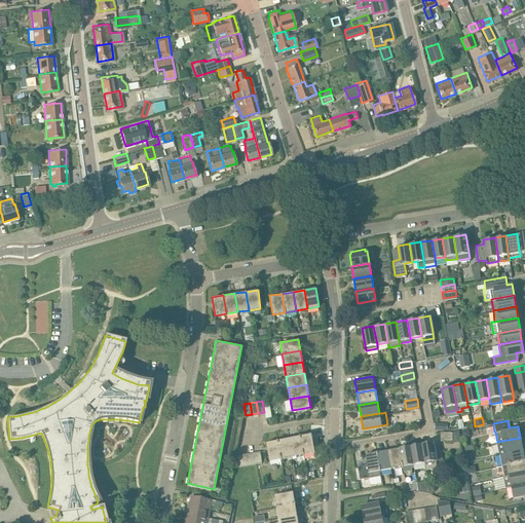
[(440,431),(440,439),(452,439),(451,442),(460,440),(458,430),(452,431),(451,431),(440,431)]
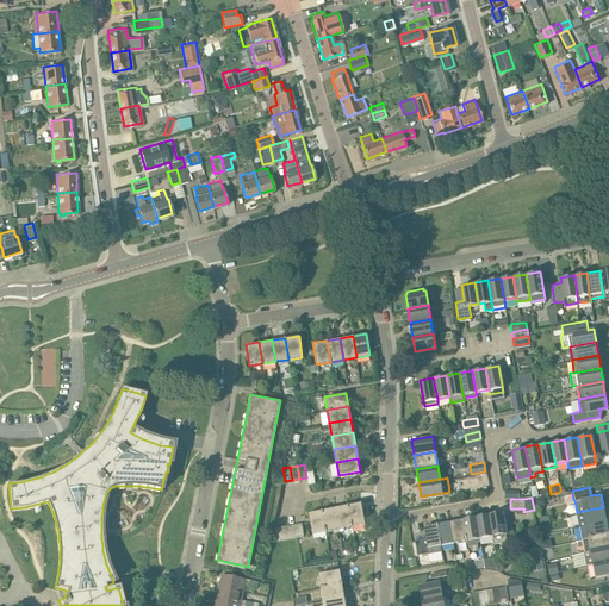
[(352,525),(365,523),(361,503),(348,505),(352,525)]
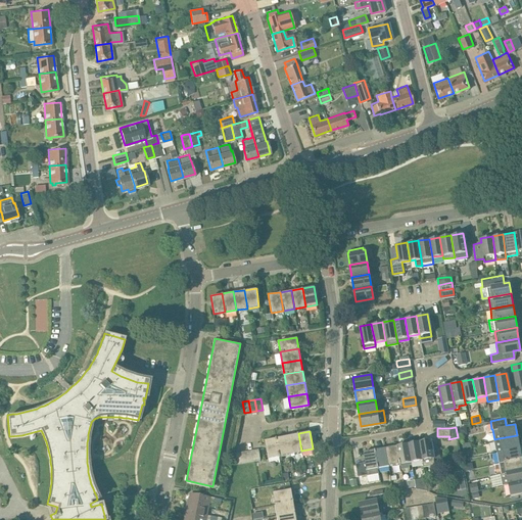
[(301,451),(298,433),(287,435),(290,454),(301,451)]
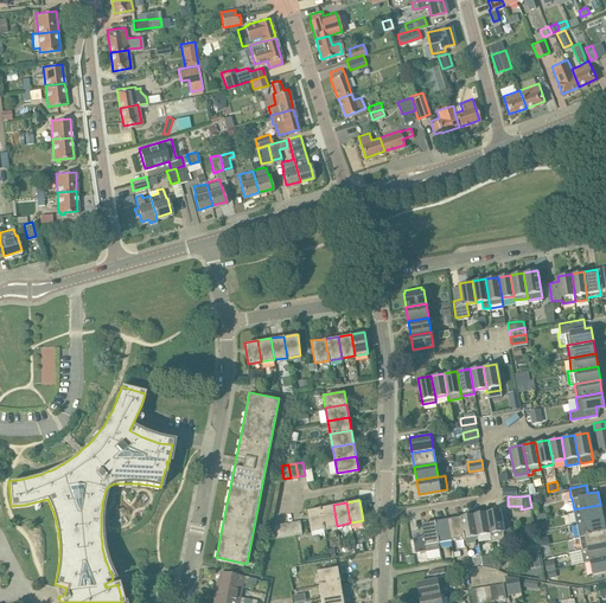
[(337,526),(333,505),(320,507),(324,528),(337,526)]
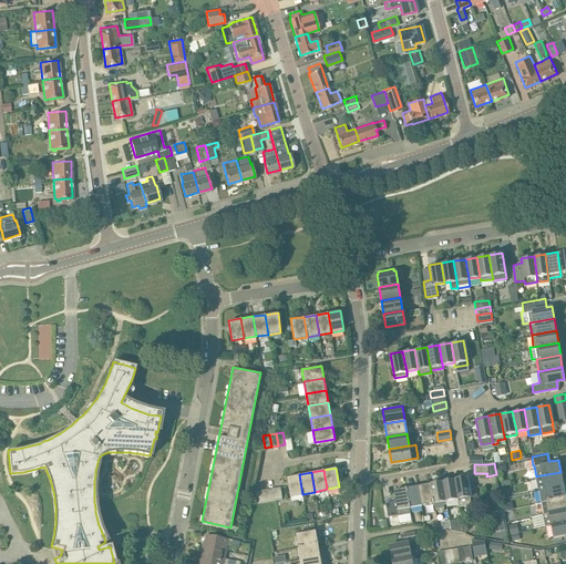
[(538,489),(543,488),(563,484),(561,472),(541,475),(536,477),(538,489)]
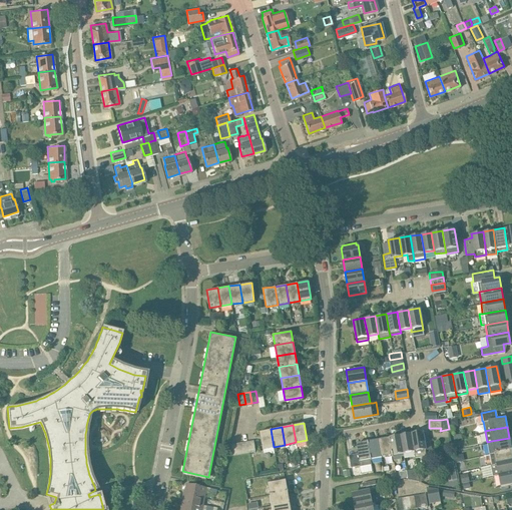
[(274,447),(271,429),(260,431),(263,449),(274,447)]
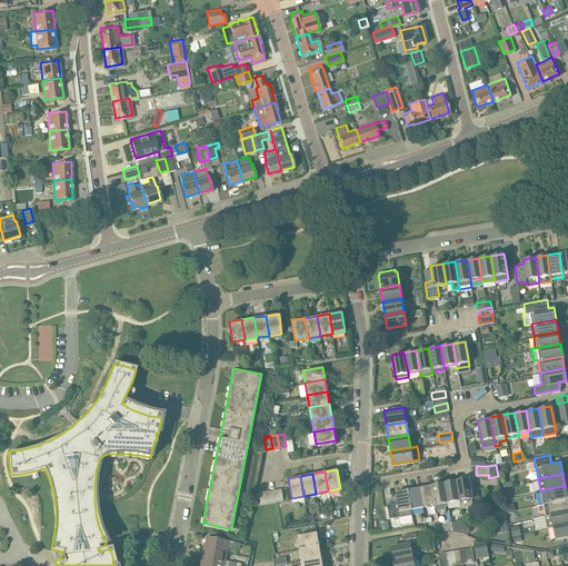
[(456,480),(459,503),(460,506),(472,504),(471,498),(477,497),(476,488),(471,489),(470,479),(468,480),(468,478),(456,480)]
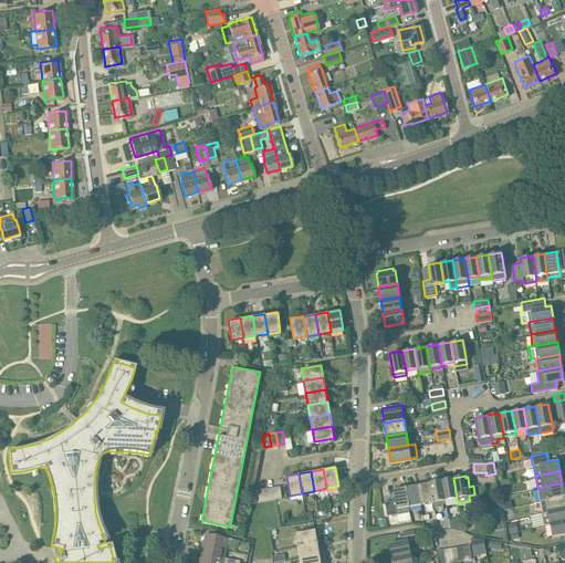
[(457,500),(453,478),(441,480),(445,500),(445,502),(457,500)]
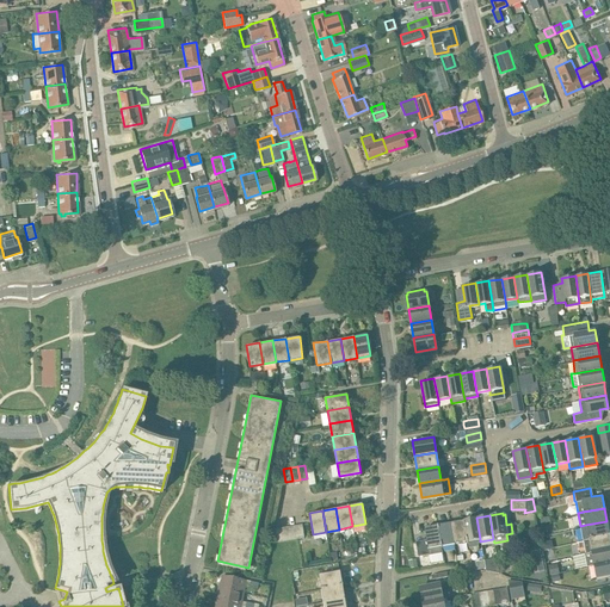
[(467,540),(480,539),(476,518),(463,520),(467,540)]
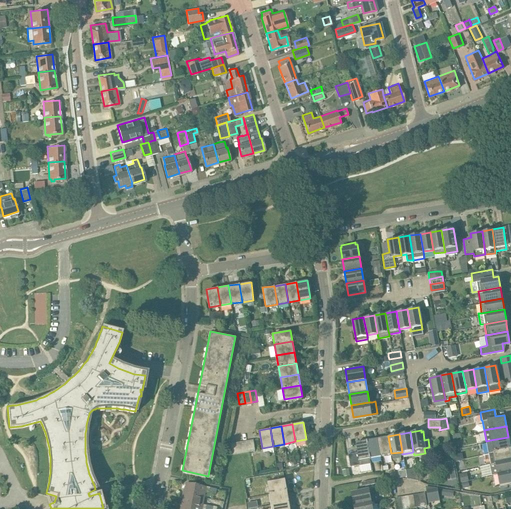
[(380,455),(391,453),(388,436),(377,438),(380,455)]
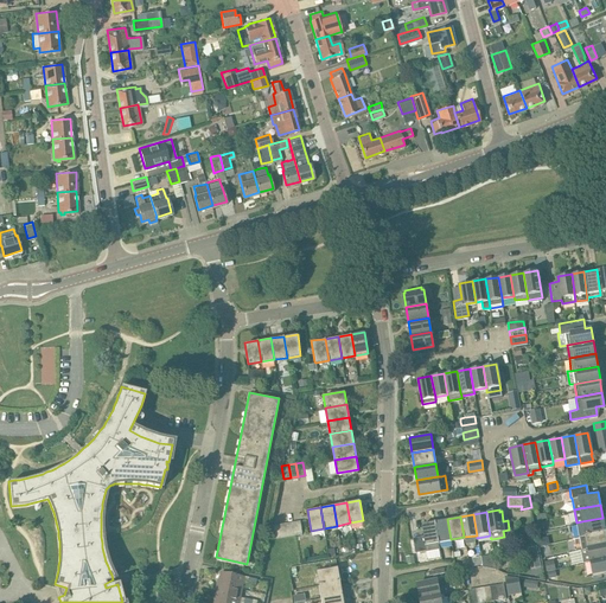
[(605,530),(603,518),(581,521),(576,523),(579,536),(585,534),(605,530)]
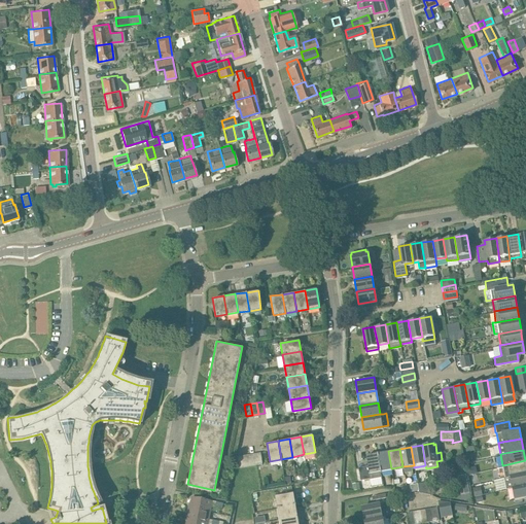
[(380,470),(391,468),(388,451),(378,452),(380,470)]
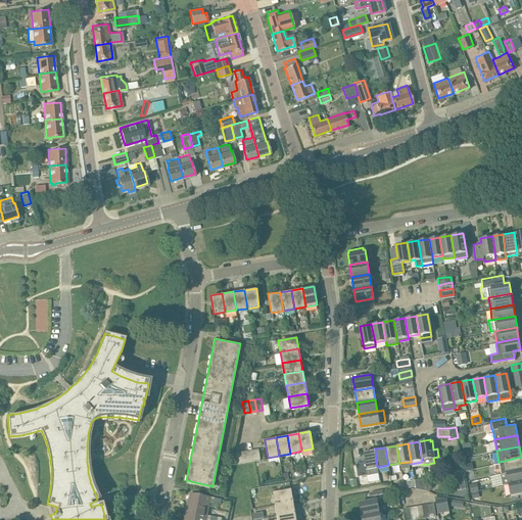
[(377,467),(375,448),(363,451),(364,460),(354,462),(358,475),(378,471),(377,467)]
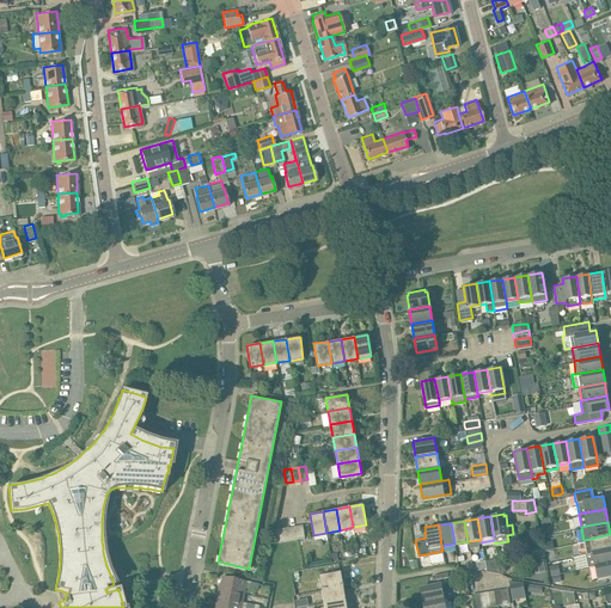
[(610,547),(610,539),(610,534),(590,539),(584,540),(585,547),(588,550),(590,552),(592,552),(610,547)]
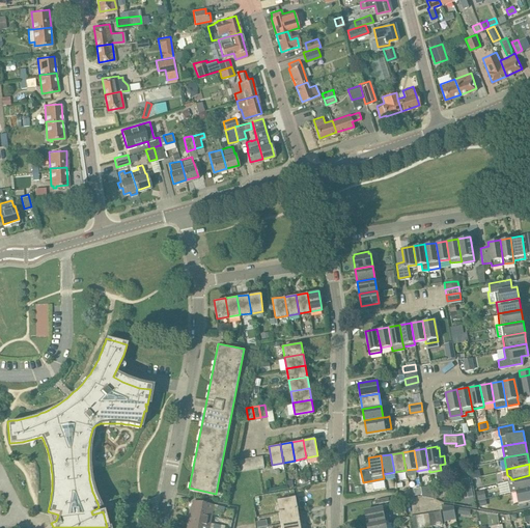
[(529,487),(529,475),(513,479),(511,479),(511,481),(507,482),(509,492),(515,491),(529,487)]
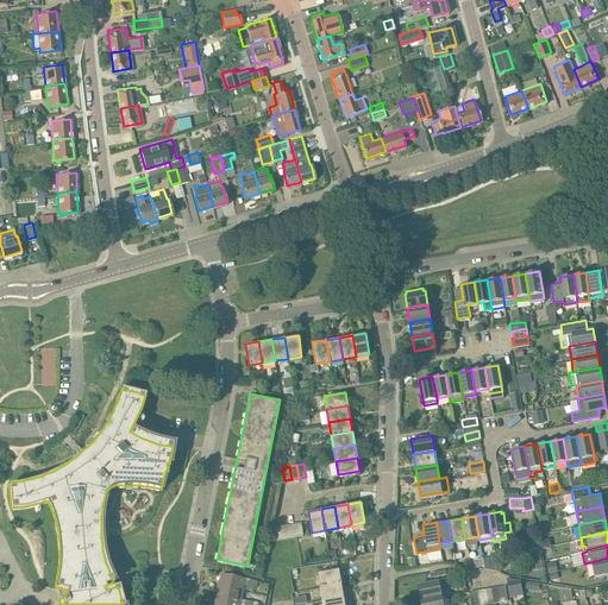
[(607,558),(591,562),(594,575),(607,572),(607,558)]
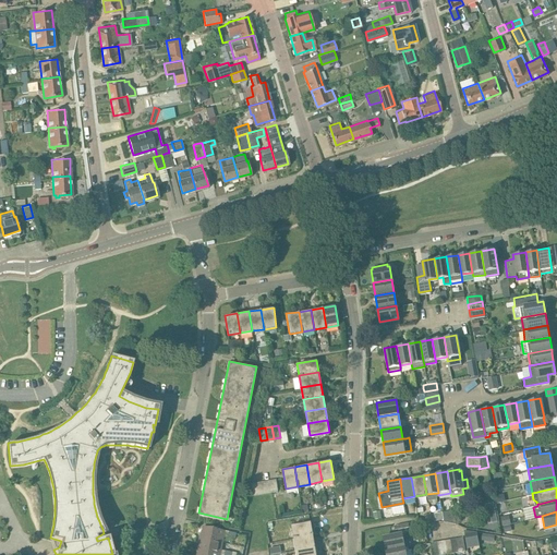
[(501,523),(505,522),(509,522),(508,514),(500,515),(501,523)]
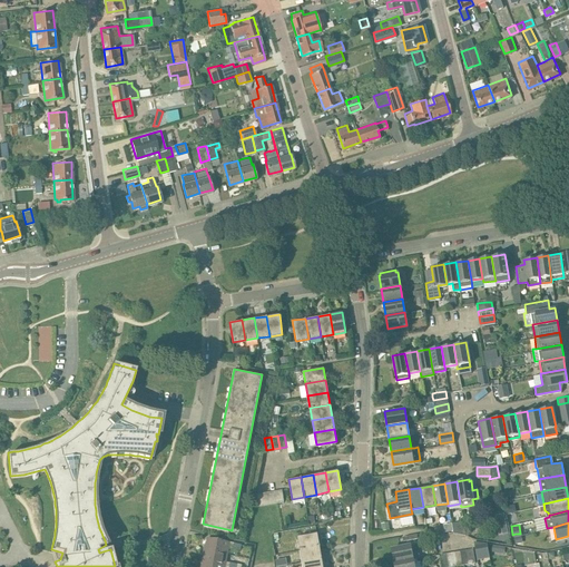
[(300,548),(320,545),(317,533),(297,536),(300,548)]
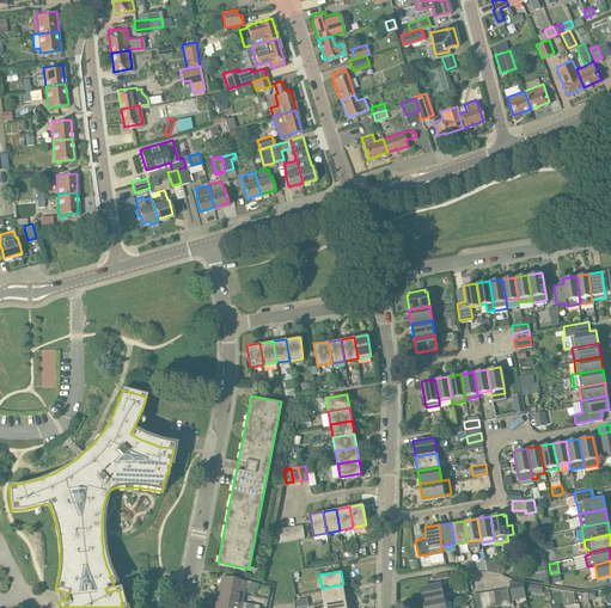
[(221,575),(219,587),(244,593),(245,585),(246,579),(221,575)]
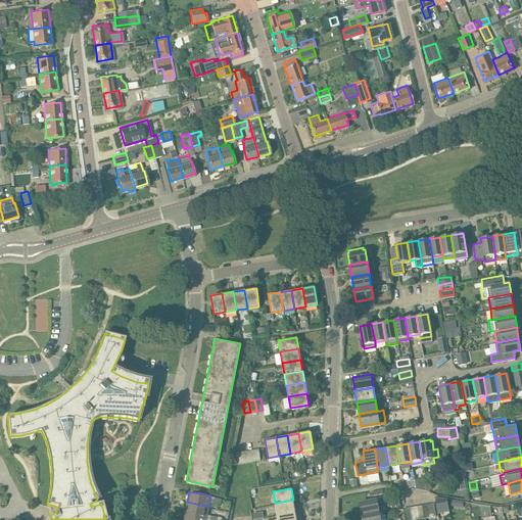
[(358,503),(361,515),(378,511),(376,499),(358,503)]
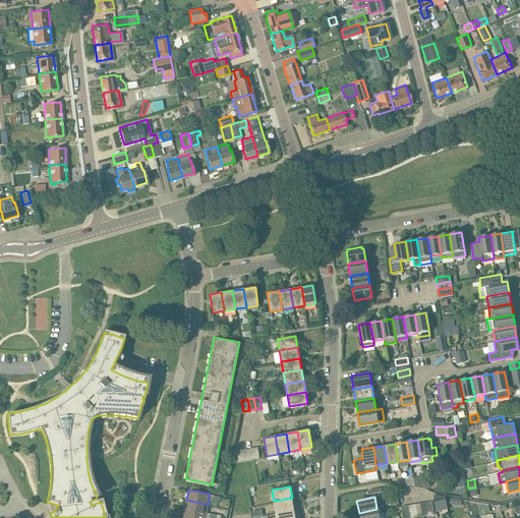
[(276,512),(293,509),(292,498),(274,501),(276,512)]
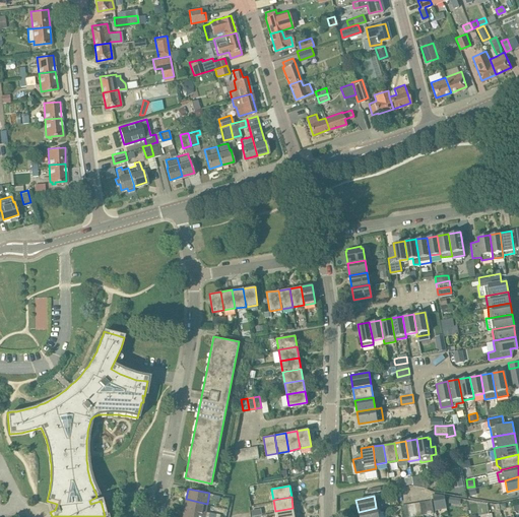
[(207,504),(186,499),(184,510),(205,514),(207,504)]
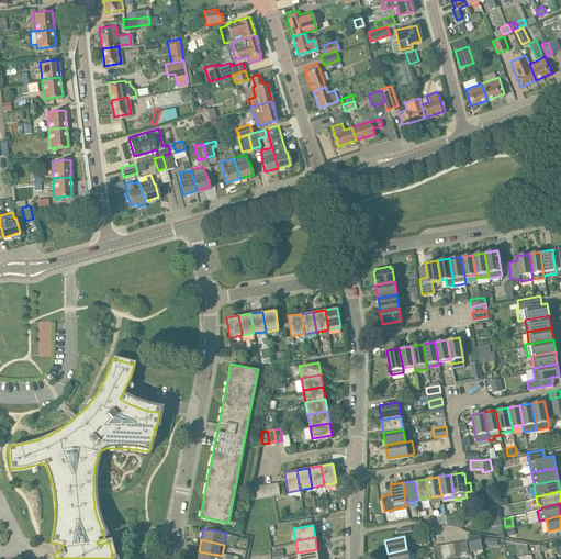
[(458,540),(461,555),(468,554),(466,539),(458,540)]
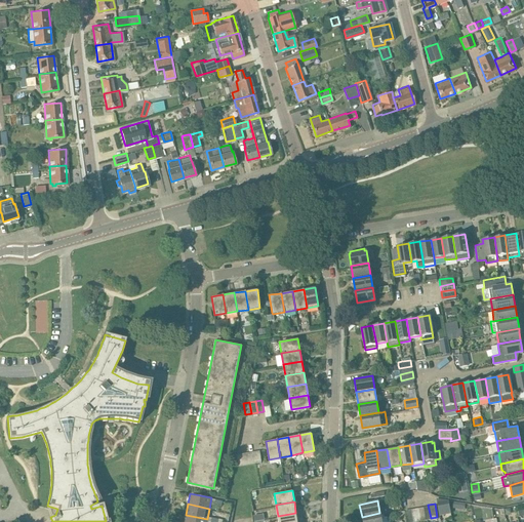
[(448,504),(438,506),(439,514),(450,512),(448,504)]
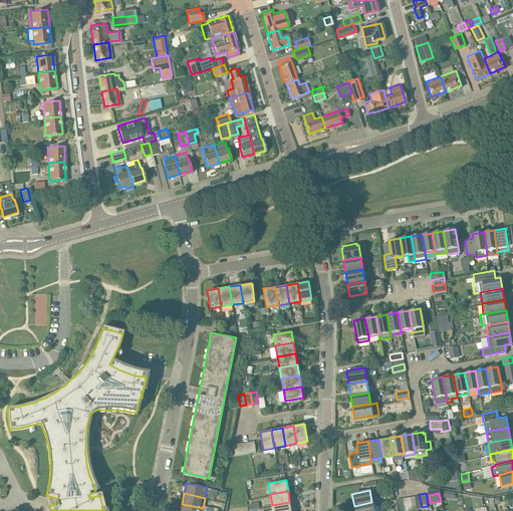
[(410,509),(416,508),(414,495),(408,496),(410,509)]
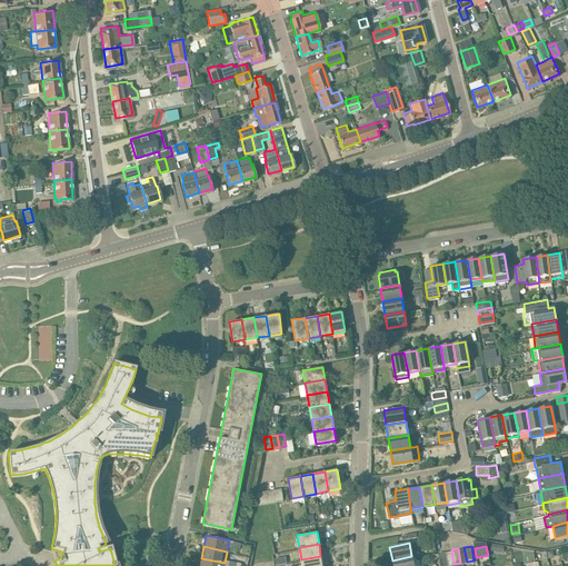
[(301,559),(301,565),(322,565),(320,556),(301,559)]
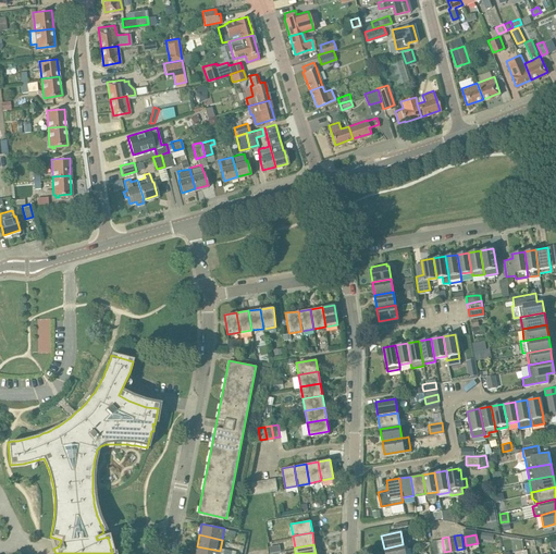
[(384,549),(384,553),(405,553),(403,544),(384,549)]
